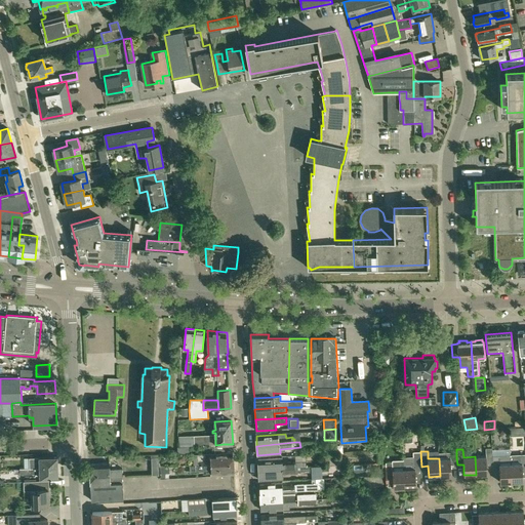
[(439,453),(439,458),(440,476),(451,476),(450,465),(457,465),(456,457),(456,452),(452,452),(450,452),(439,453)]
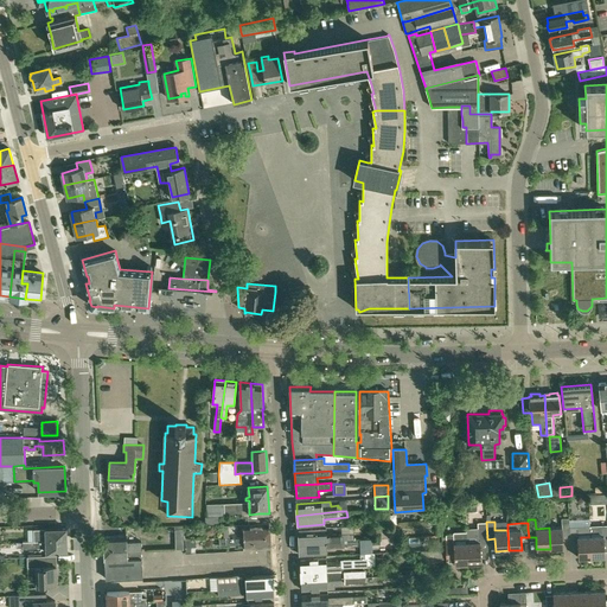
[(269,524),(243,525),(224,526),(224,537),(227,537),(270,535),(269,524)]
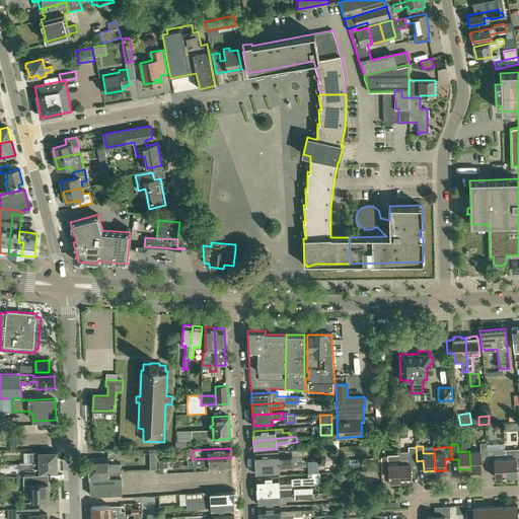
[(516,460),(518,460),(518,449),(504,451),(505,458),(506,476),(517,475),(516,460)]
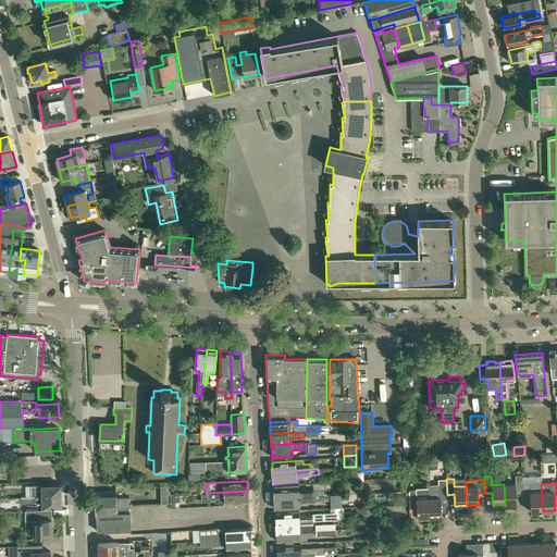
[(516,483),(504,484),(505,504),(517,503),(516,483)]
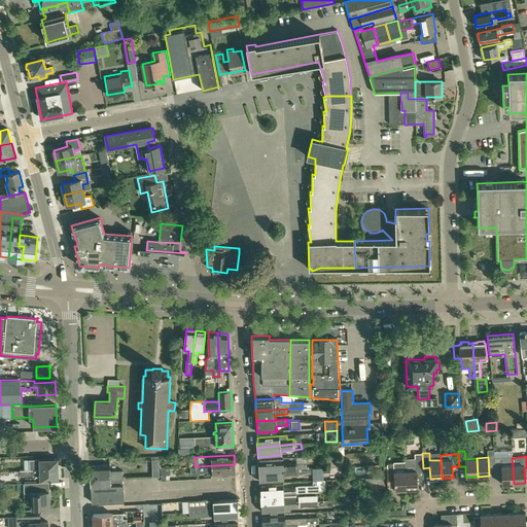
[(514,484),(513,465),(512,458),(494,459),(494,464),(501,464),(502,484),(514,484)]
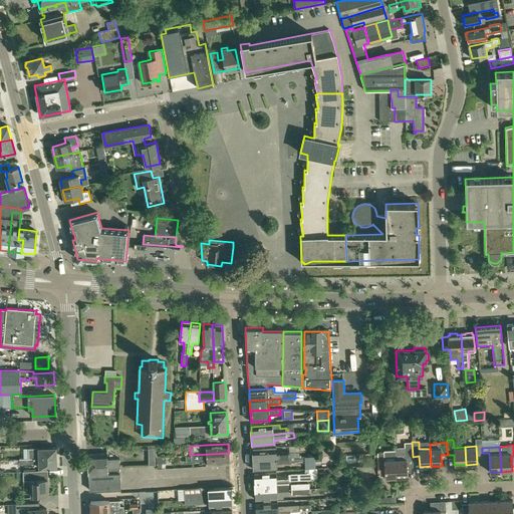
[(29,449),(23,449),(24,459),(30,459),(56,458),(56,448),(38,449),(29,449)]
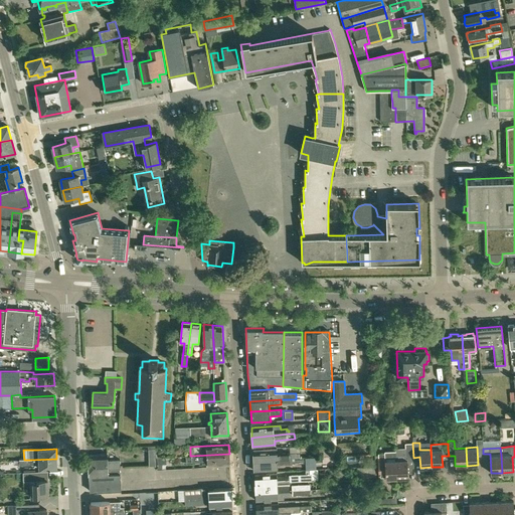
[(253,451),(253,461),(290,459),(292,459),(294,459),(300,459),(300,453),(290,454),(289,454),(277,454),(277,450),(253,451)]
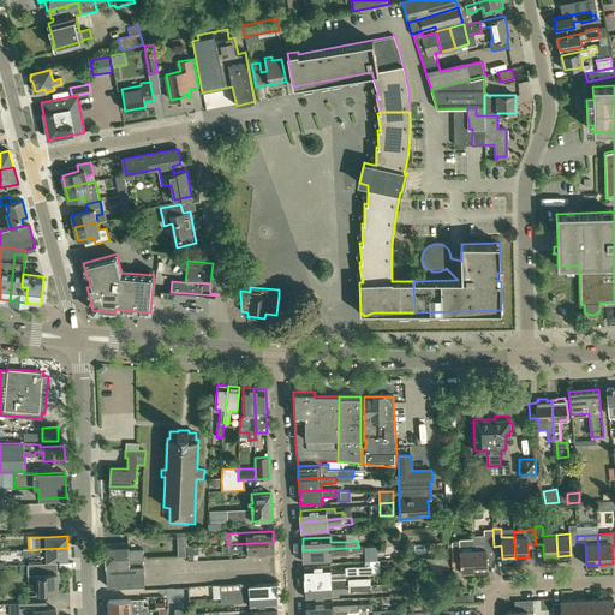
[(453,568),(460,568),(460,572),(475,571),(473,550),(472,541),(452,542),(453,568)]
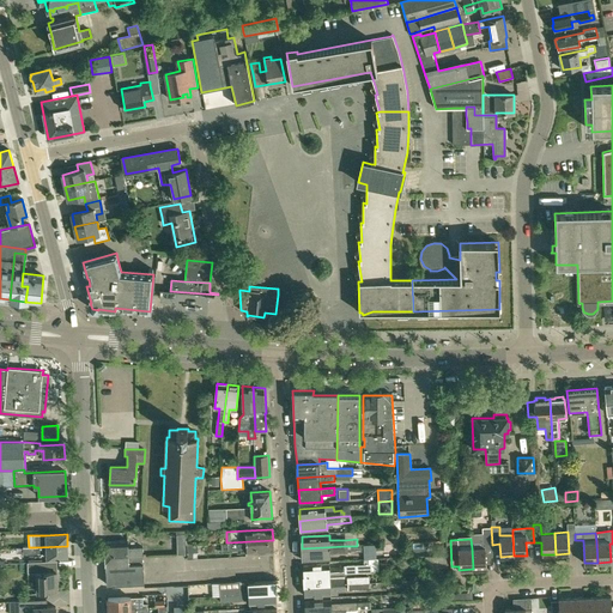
[(248,553),(273,551),(273,540),(229,542),(230,550),(236,550),(236,548),(247,547),(248,553)]
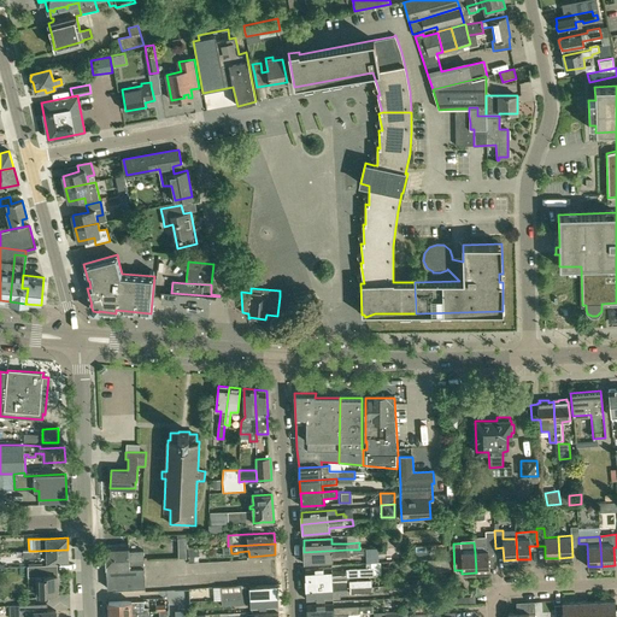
[(129,569),(129,560),(144,559),(144,550),(128,551),(128,545),(105,546),(106,558),(106,570),(129,569)]
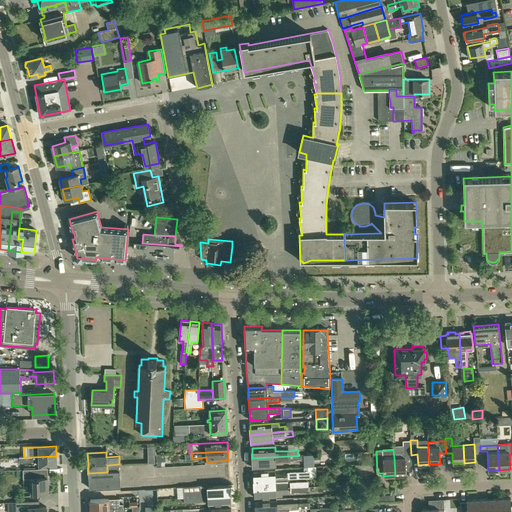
[(165,454),(156,455),(156,467),(162,466),(161,461),(165,461),(165,454)]
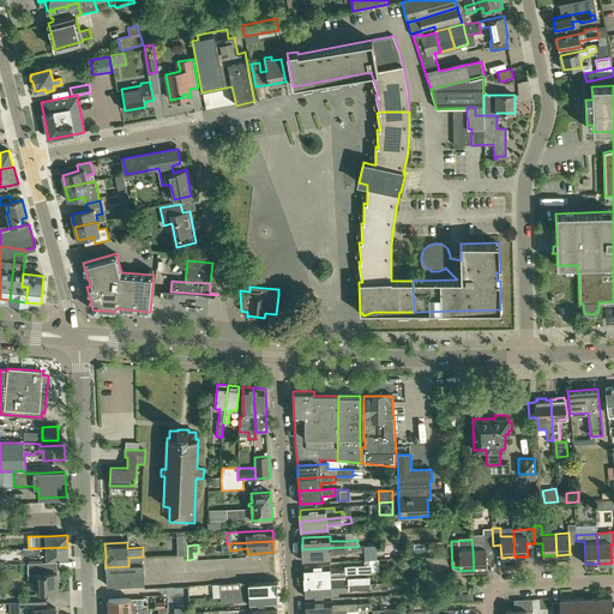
[(375,546),(363,546),(363,553),(365,560),(371,560),(377,560),(375,546)]
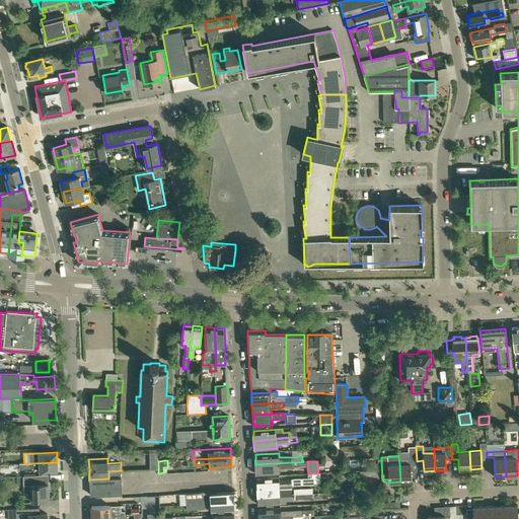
[(22,463),(19,463),(19,469),(29,468),(40,468),(40,473),(58,472),(57,462),(30,463),(22,463)]
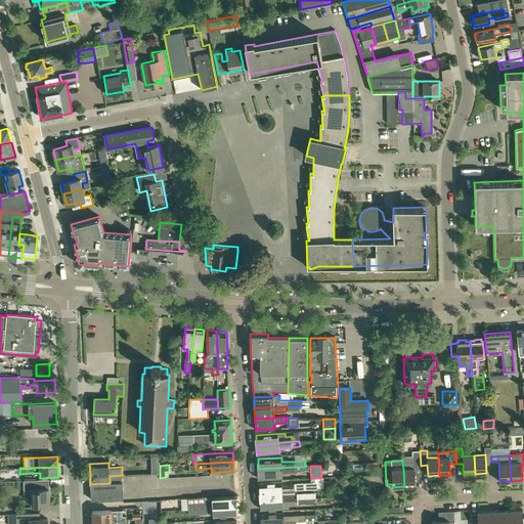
[(297,467),(295,467),(258,469),(259,479),(282,478),(282,473),(297,472),(297,467)]
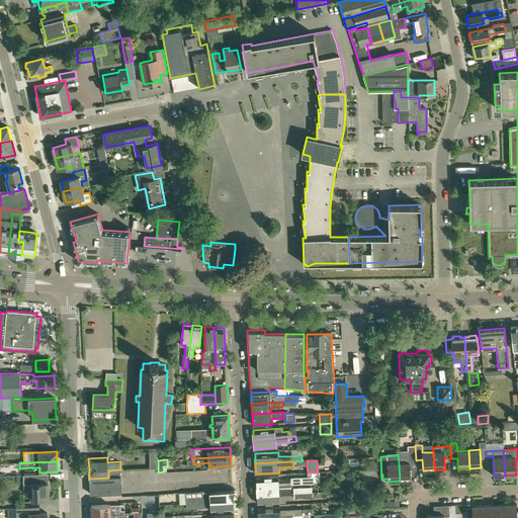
[(410,462),(399,463),(400,481),(411,481),(410,462)]
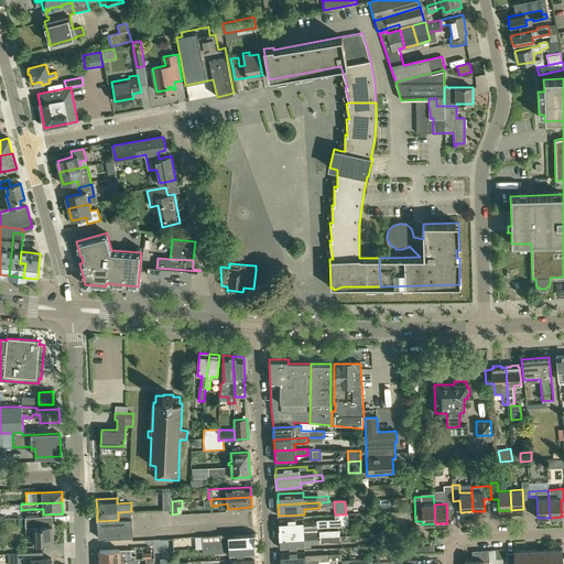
[(132,537),(131,511),(118,512),(118,520),(97,521),(98,538),(132,537)]
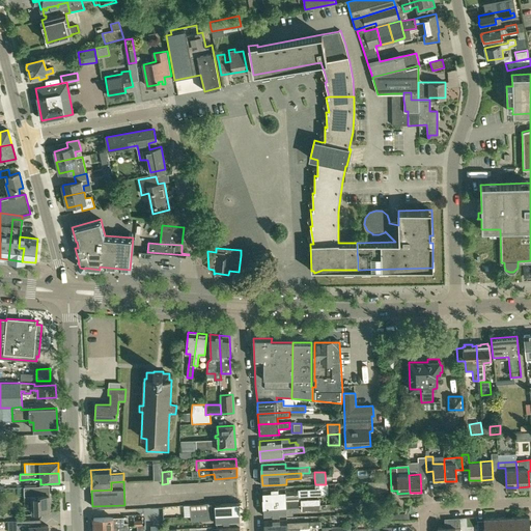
[(368,493),(380,493),(388,492),(387,481),(368,481),(368,493)]
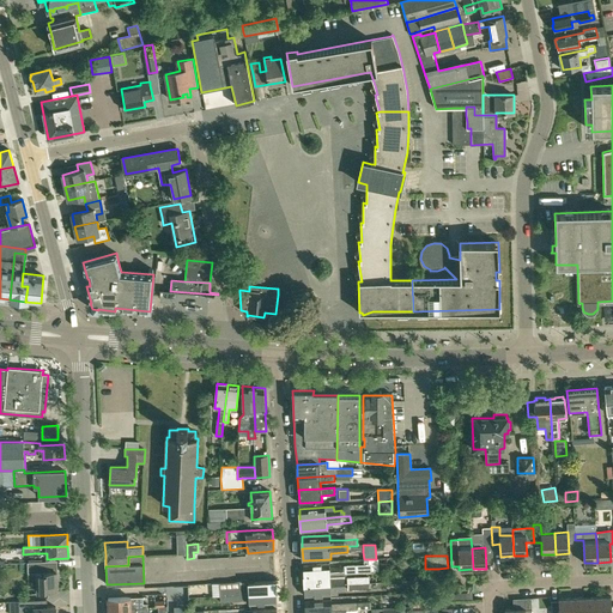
[(58,592),(56,571),(47,572),(47,562),(28,563),(29,574),(37,572),(38,593),(58,592)]
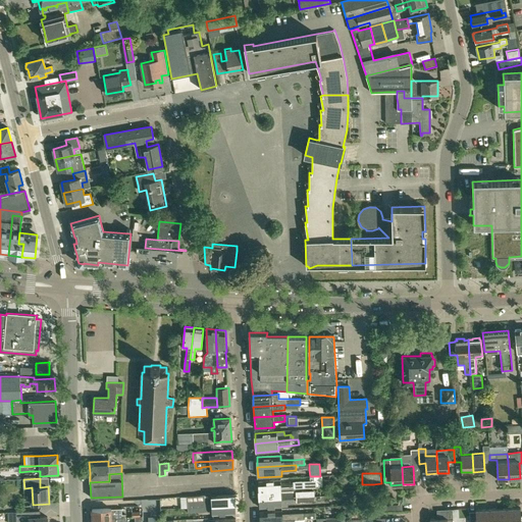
[(259,481),(259,489),(280,489),(310,487),(316,487),(315,480),(293,481),(293,483),(280,483),(280,480),(259,481)]
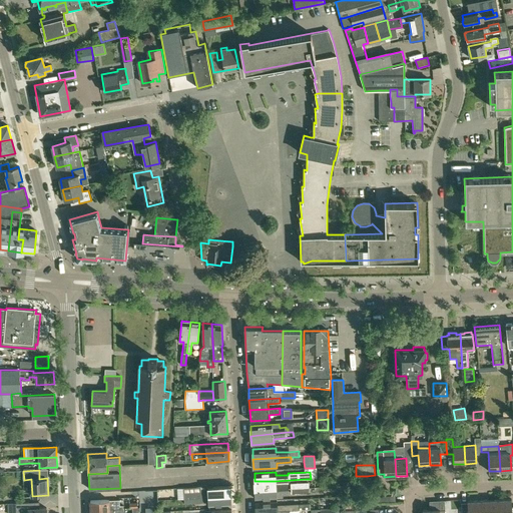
[(367,476),(367,484),(375,483),(375,475),(367,476)]
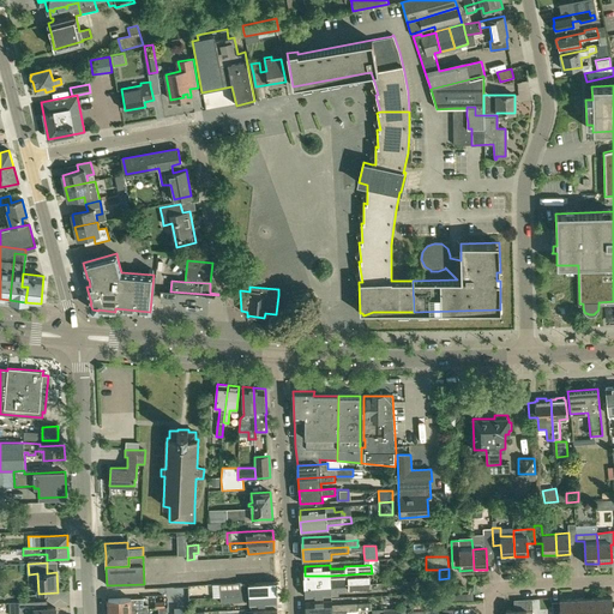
[(330,581),(330,576),(305,576),(304,576),(305,587),(330,585),(345,584),(345,579),(330,581)]
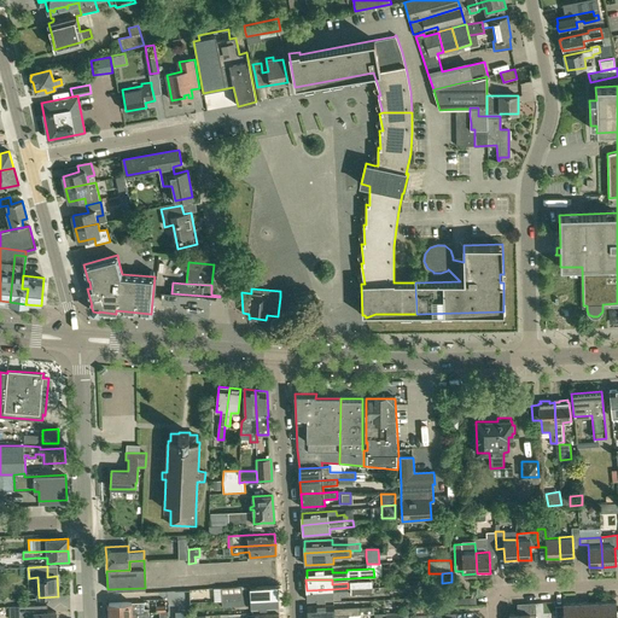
[(222,600),(238,600),(278,598),(278,587),(251,588),(251,586),(221,587),(222,600)]
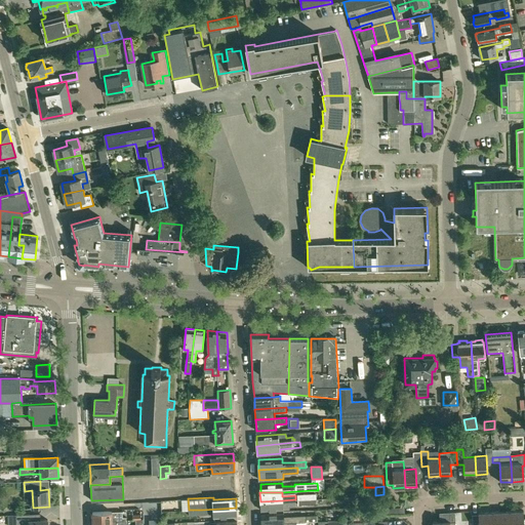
[(260,501),(261,511),(289,510),(288,506),(295,506),(295,499),(282,500),(260,501)]
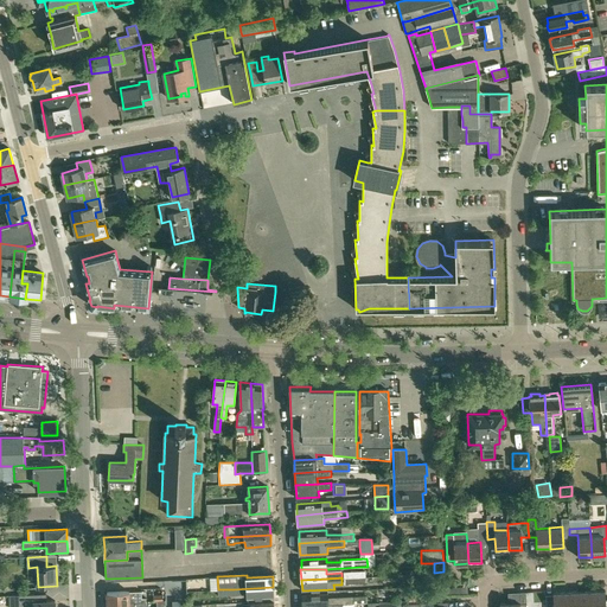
[(273,587),(234,589),(218,589),(218,595),(247,594),(248,599),(274,598),(273,587)]
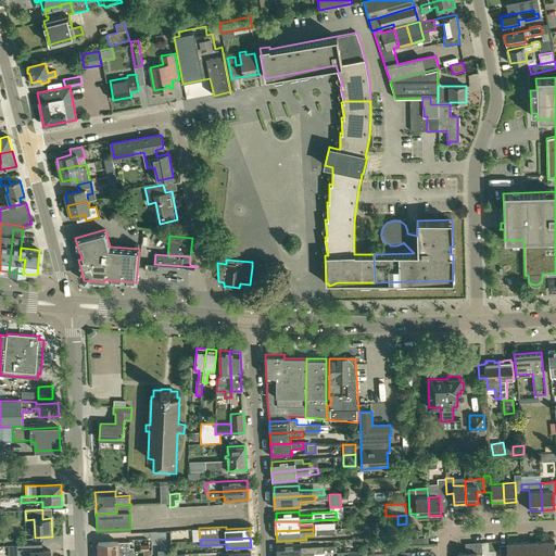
[(530,542),(530,555),(542,555),(542,541),(530,542)]
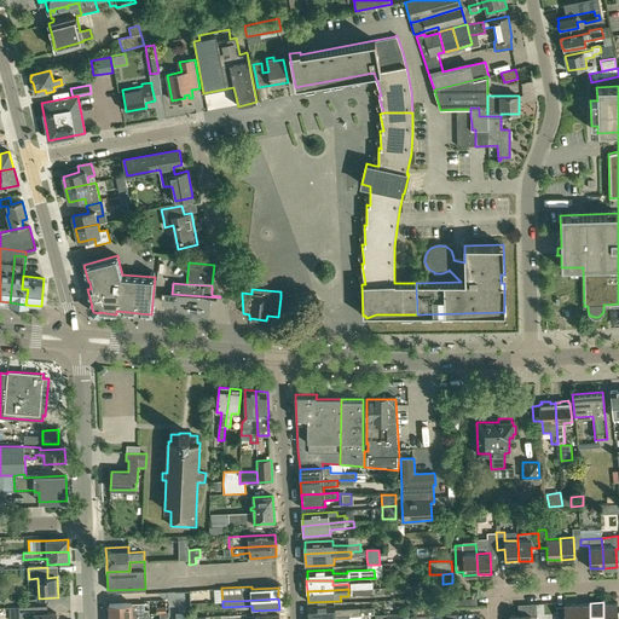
[(618,618),(618,614),(618,615),(617,602),(603,602),(603,618),(618,618)]
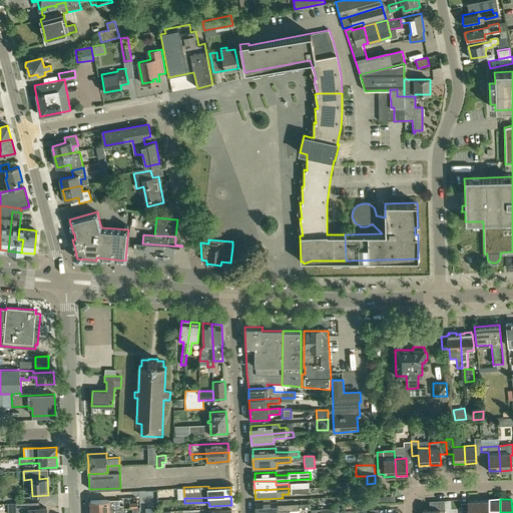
[(90,501),(90,510),(119,508),(123,508),(123,505),(119,506),(119,504),(119,500),(108,500),(90,501)]
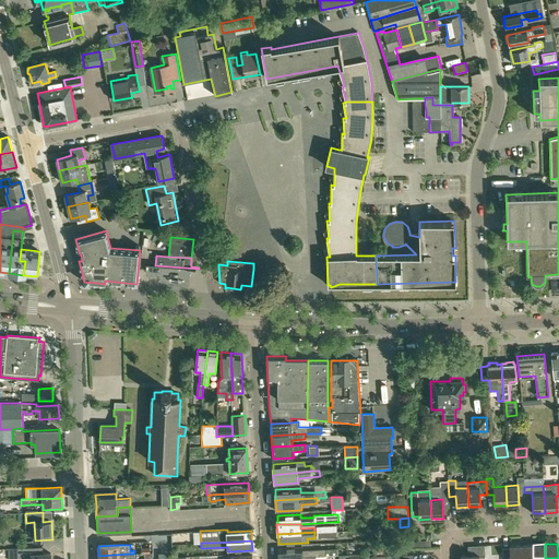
[(460,556),(460,558),(485,558),(484,545),(467,546),(468,556),(460,556)]
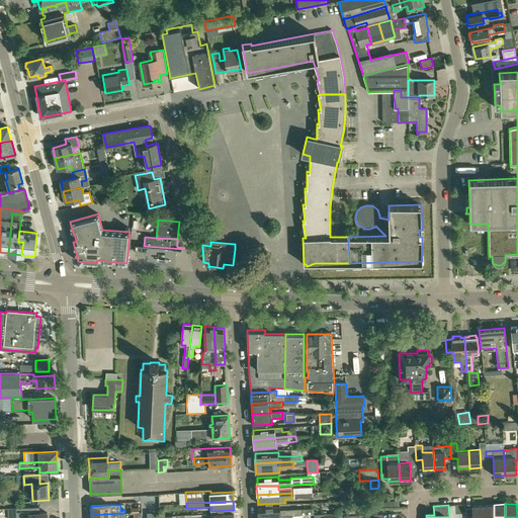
[(494,517),(494,505),(483,506),(484,517),(494,517)]
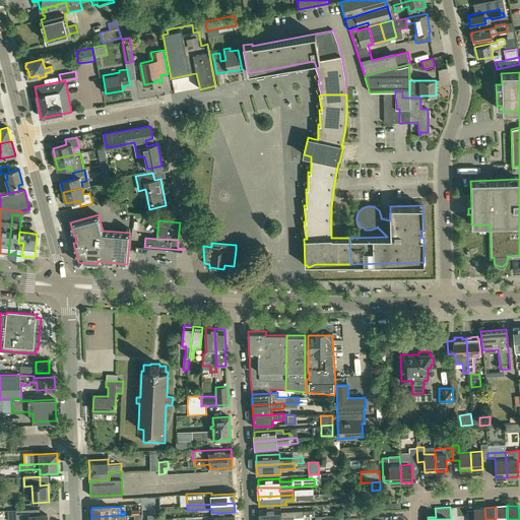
[(485,519),(484,508),(473,508),(473,519),(485,519)]
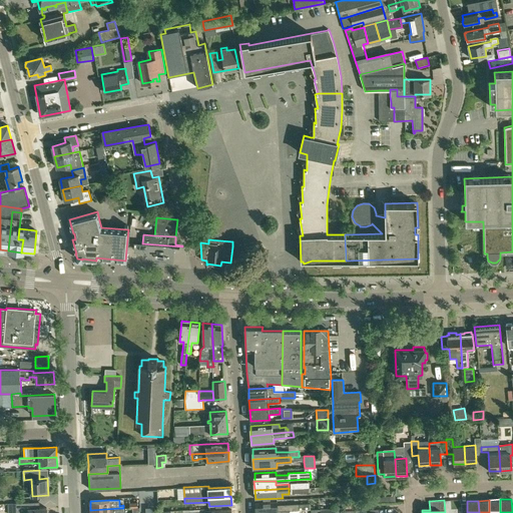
[(277,502),(255,503),(255,511),(278,510),(290,509),(290,511),(298,510),(298,509),(303,509),(314,508),(317,508),(317,507),(315,507),(315,505),(312,506),(312,503),(298,504),(290,504),(290,505),(277,505),(277,502)]
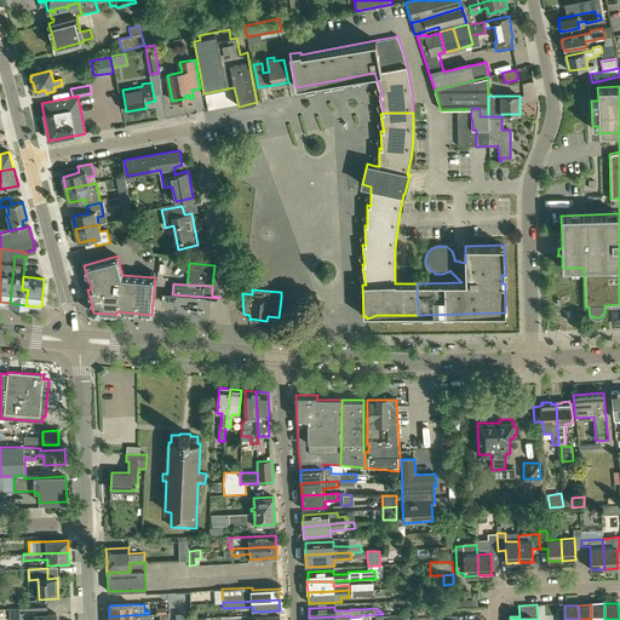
[(35,608),(19,608),(19,619),(56,619),(56,614),(47,614),(35,615),(35,608)]
